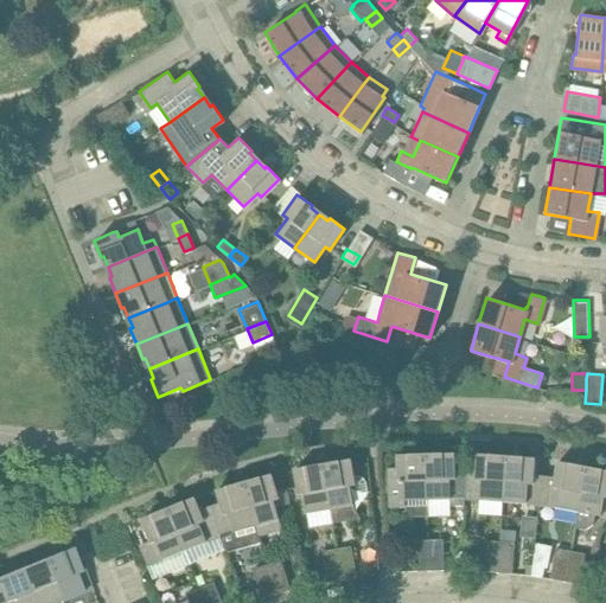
[(465,498),(467,467),(454,467),(454,453),(435,453),(435,456),(425,456),(426,498),(448,498),(450,505),(464,505),(464,498),(465,498)]
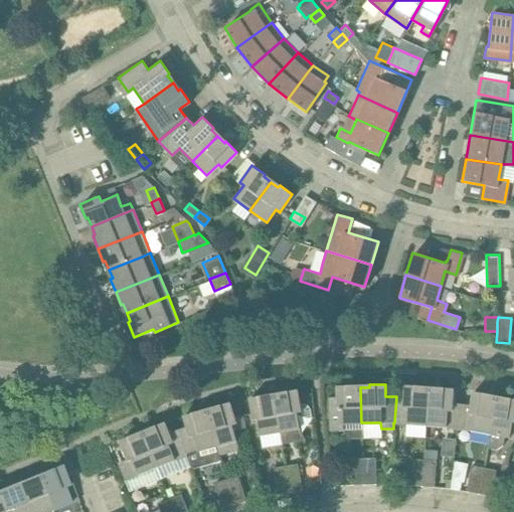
[(425,424),(429,389),(418,388),(419,385),(403,384),(402,396),(396,396),(394,422),(405,422),(425,424)]
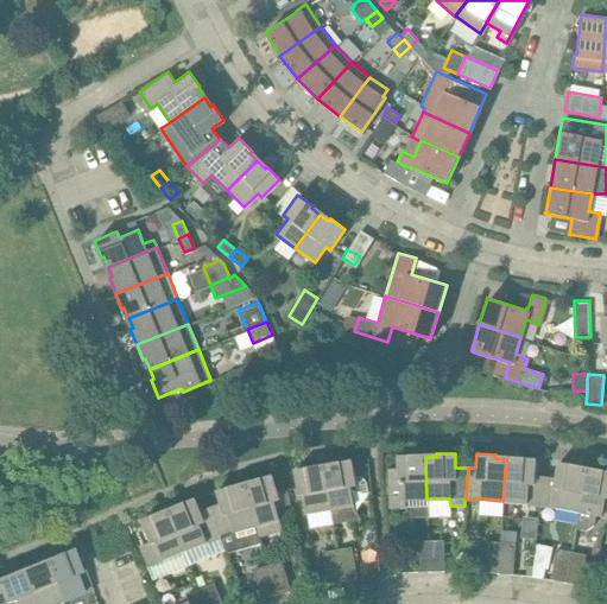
[(387,468),(389,506),(405,506),(404,500),(427,498),(425,457),(415,457),(415,455),(396,455),(397,468),(387,468)]
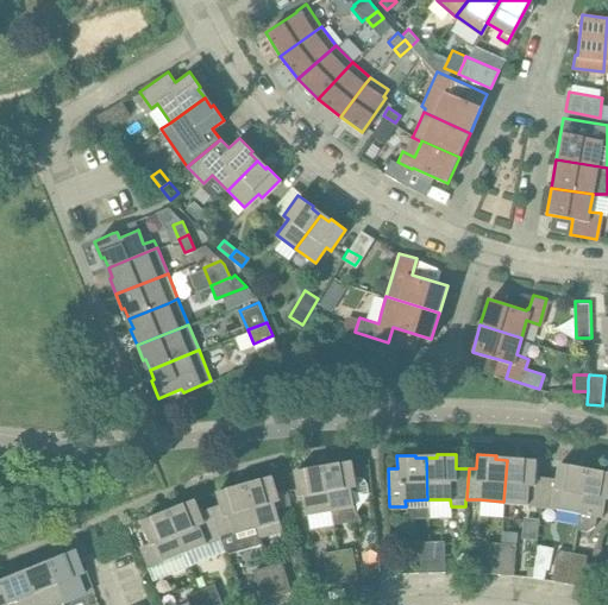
[(518,460),(507,460),(503,502),(527,503),(541,505),(545,476),(536,474),(537,459),(518,458),(518,460)]
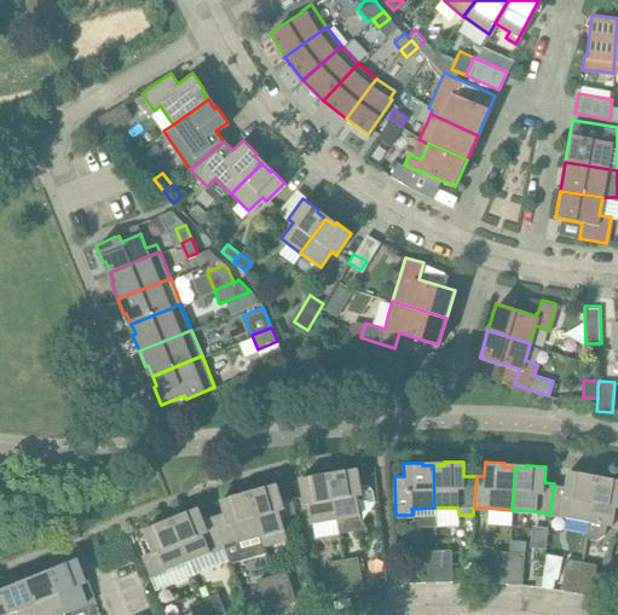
[(340,474),(328,476),(335,517),(359,514),(359,510),(365,509),(370,506),(373,503),(373,497),(373,491),(370,486),(365,483),(361,483),(357,468),(339,470),(340,474)]
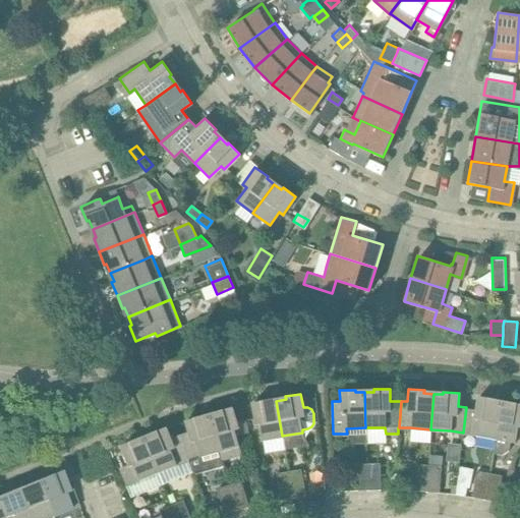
[(475,435),(495,438),(502,403),(493,401),(493,399),(477,396),(474,409),(466,407),(463,433),(475,435)]
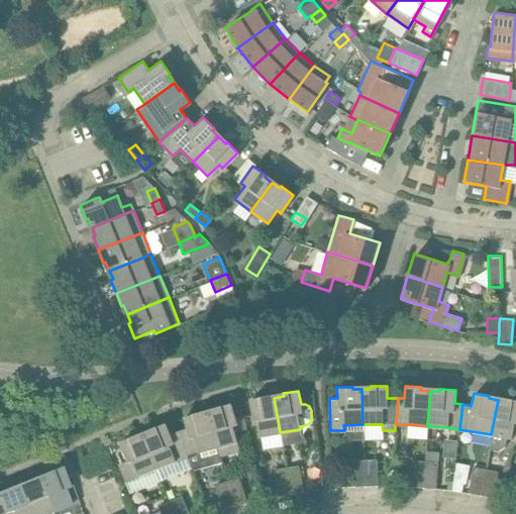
[(280,432),(274,398),(265,399),(265,397),(249,399),(252,420),(258,419),(261,436),(280,432)]
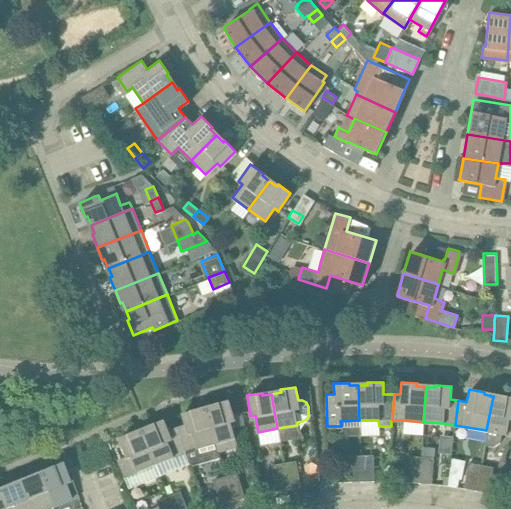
[(501,433),(510,434),(510,396),(502,395),(502,397),(493,396),(486,430),(484,445),(492,446),(499,441),(501,433)]
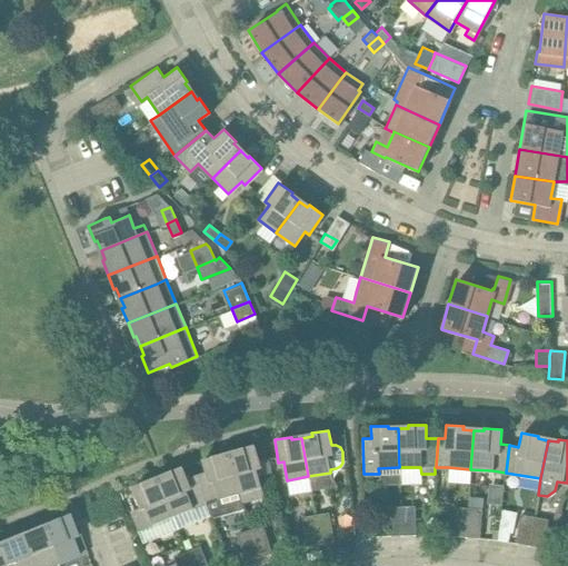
[(238,452),(228,454),(239,492),(241,500),(263,495),(256,468),(260,467),(260,466),(255,444),(238,449),(238,452)]
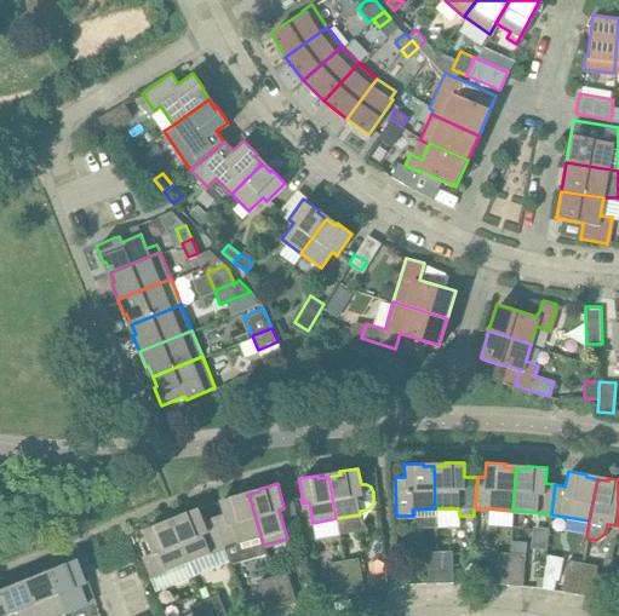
[(219,500),(223,512),(213,516),(224,547),(229,560),(233,562),(265,553),(263,545),(261,535),(248,494),(238,498),(238,495),(219,500)]
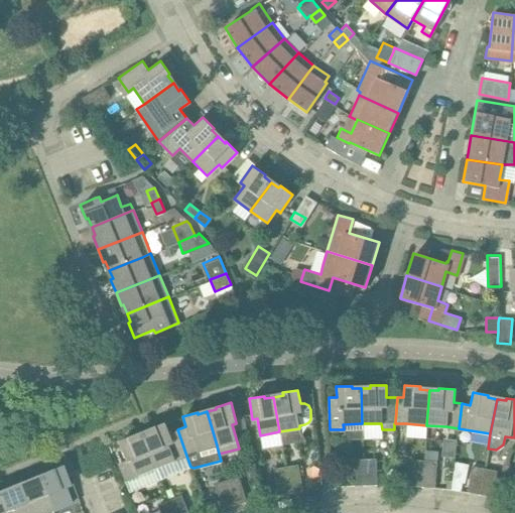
[(151,430),(142,433),(156,467),(174,459),(186,456),(177,429),(169,432),(165,422),(150,428),(151,430)]
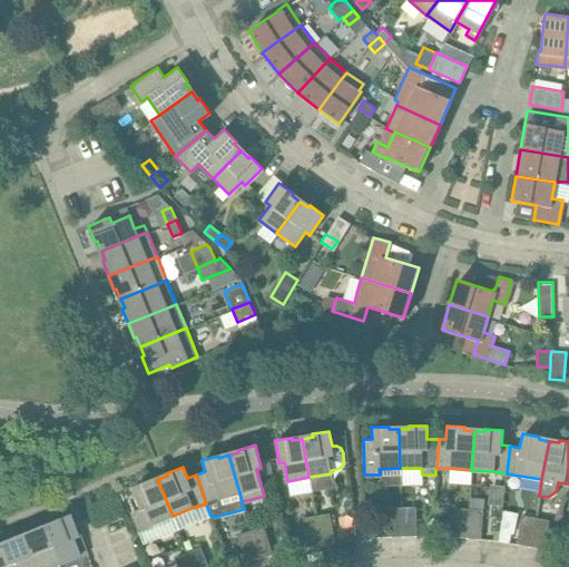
[(137,530),(173,516),(157,479),(148,484),(147,481),(131,488),(139,507),(129,511),(137,530)]
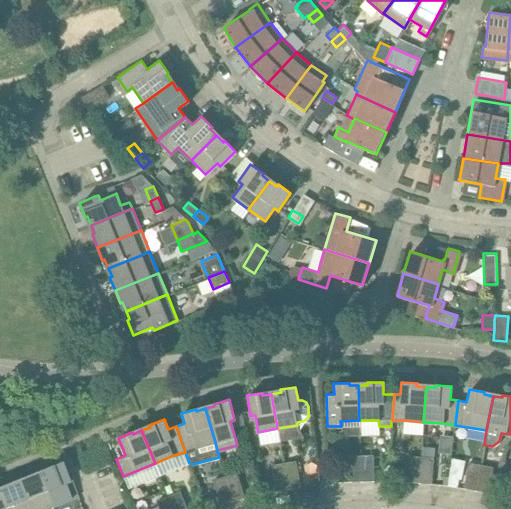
[(360,454),(361,480),(374,480),(373,453),(360,454)]
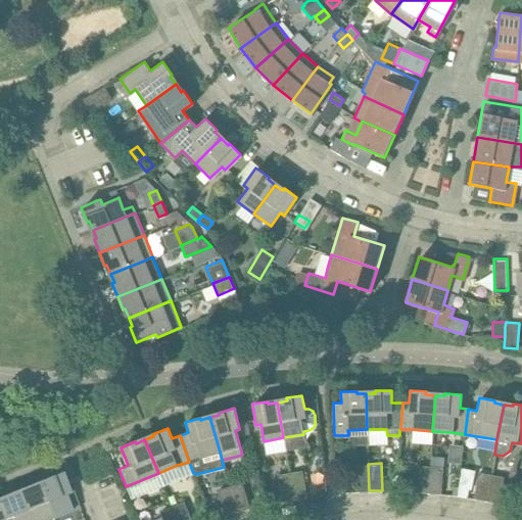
[(356,464),(356,491),(369,490),(368,464),(356,464)]
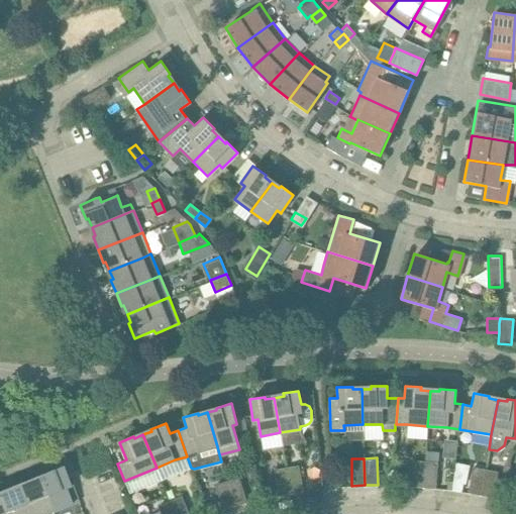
[(412,458),(410,486),(423,487),(425,459),(412,458)]
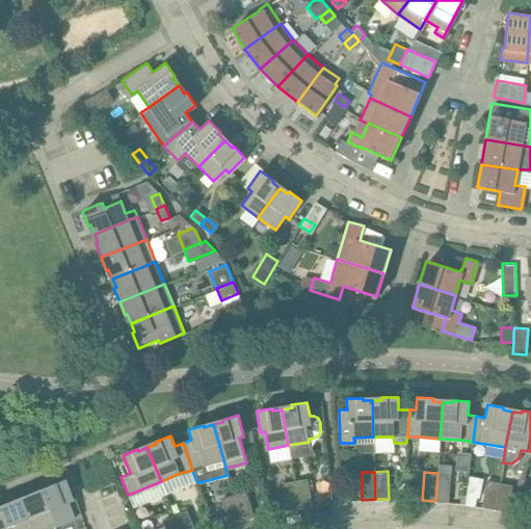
[(437,473),(435,501),(448,502),(450,474),(437,473)]
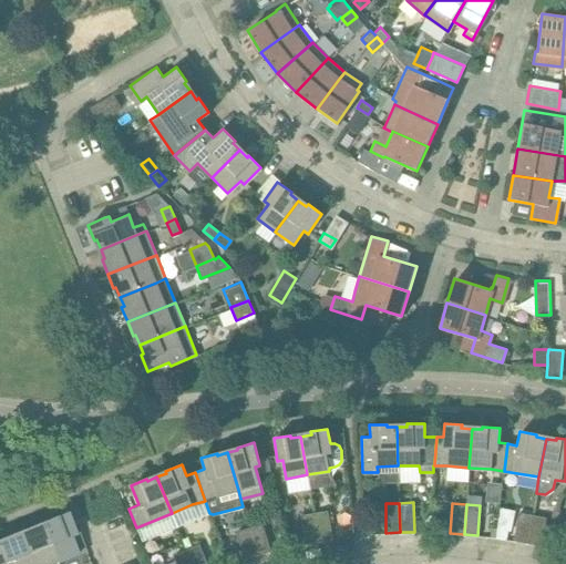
[(314,511),(318,541),(332,537),(327,509),(314,511)]
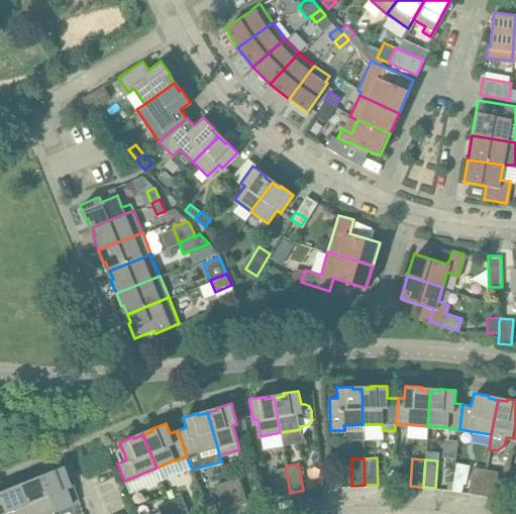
[(47,474),(38,478),(52,510),(78,500),(71,484),(69,485),(61,466),(46,472),(47,474)]
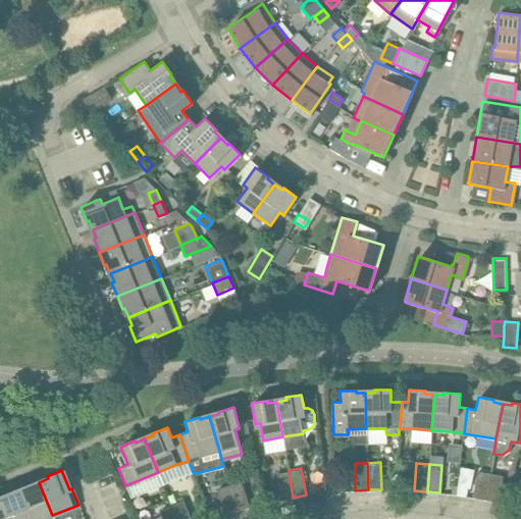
[(275,473),(280,500),(293,498),(289,470),(275,473)]
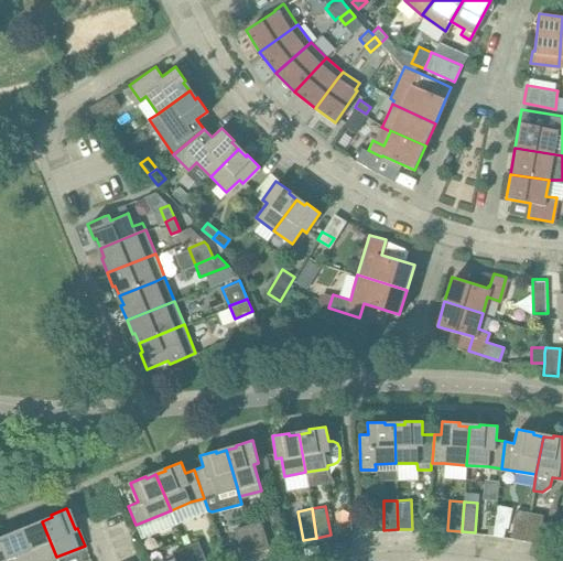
[(516,508),(510,537),(523,539),(529,511),(516,508)]
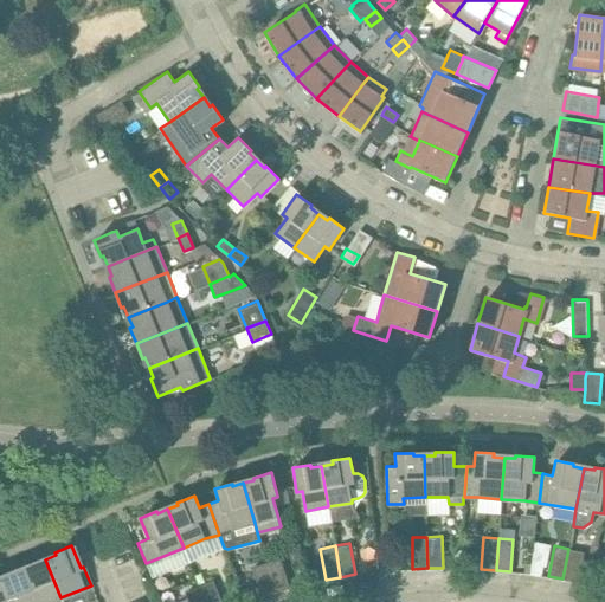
[(568,549),(562,578),(577,582),(583,551),(568,549)]
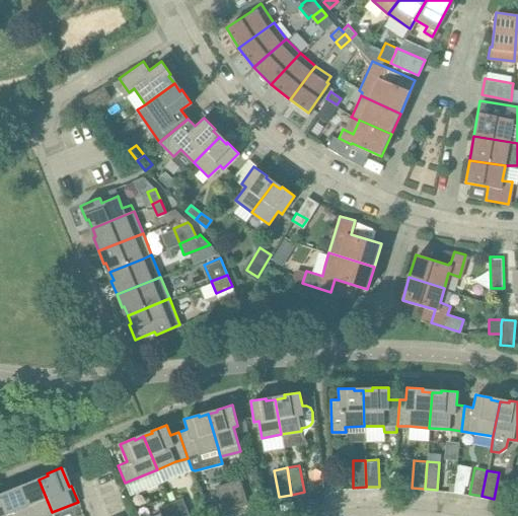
[(227,482),(235,507),(247,504),(240,477),(227,482)]
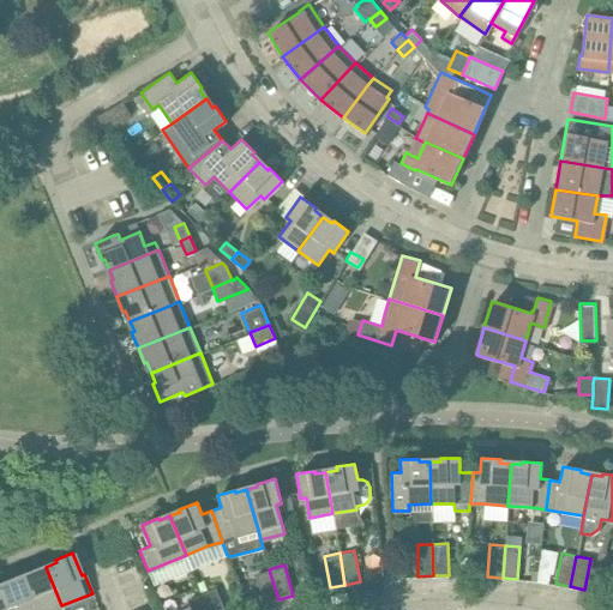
[(32,609),(50,609),(61,605),(46,567),(36,571),(35,568),(19,574),(32,609)]
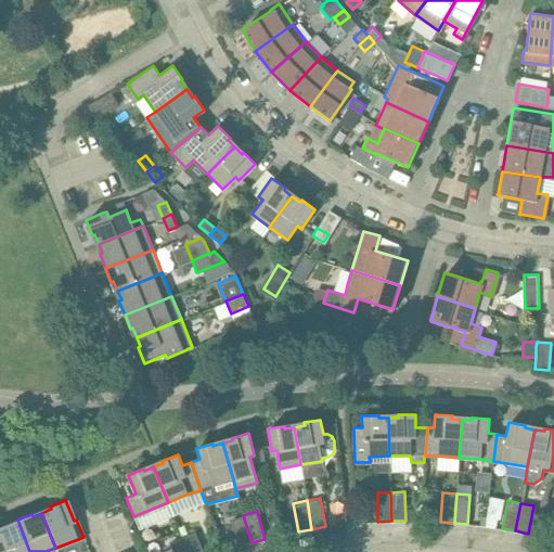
[(230,518),(239,547),(252,542),(243,515),(230,518)]
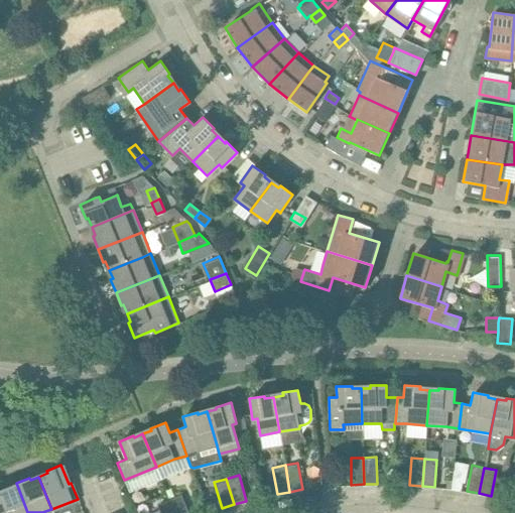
[(0,505),(3,512),(27,512),(16,483),(3,489),(4,491),(0,492),(0,505)]
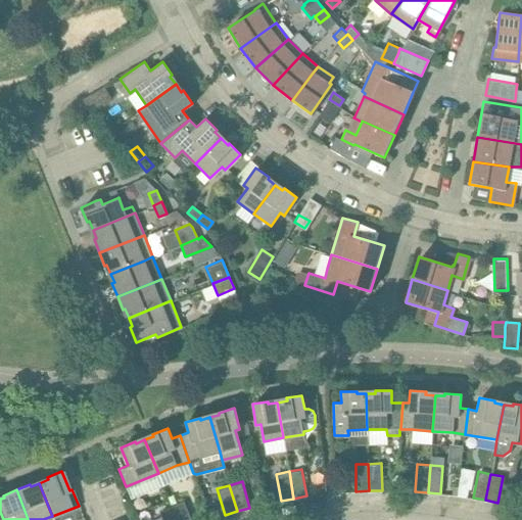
[(191,519),(183,501),(172,505),(177,519),(191,519)]
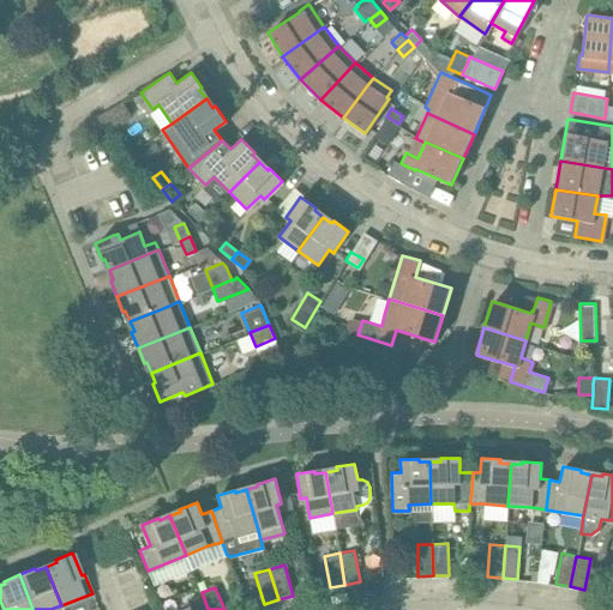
[(187,598),(192,609),(208,609),(202,592),(187,598)]
